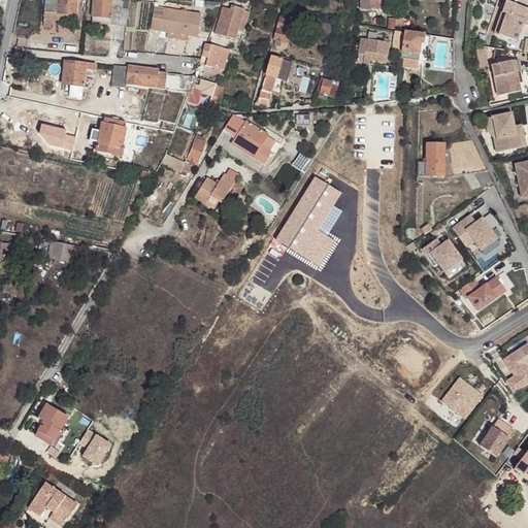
[(83,0),(45,0),(44,20),(52,21),(53,13),(58,13),(57,21),(75,23),(77,0),(80,0),(84,0),(83,0)]
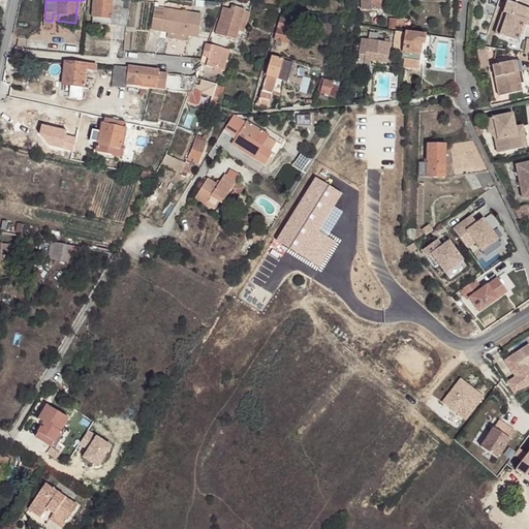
[(123,0),(93,0),(92,17),(93,17),(92,24),(126,26),(128,9),(123,9),(123,0)]
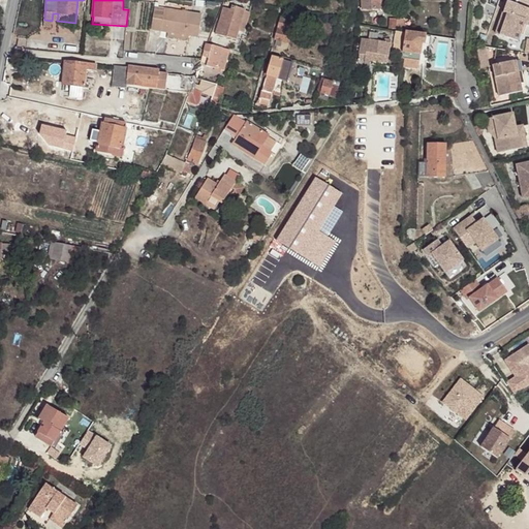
[(386,0),(361,0),(362,9),(387,8),(386,0)]
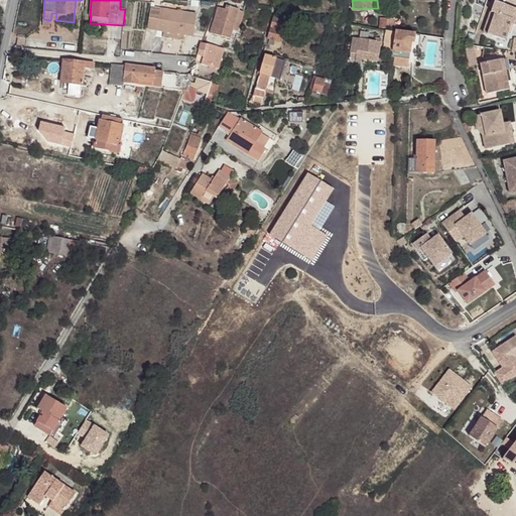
[(505,40),(511,23),(515,9),(495,2),(484,33),(505,40)]
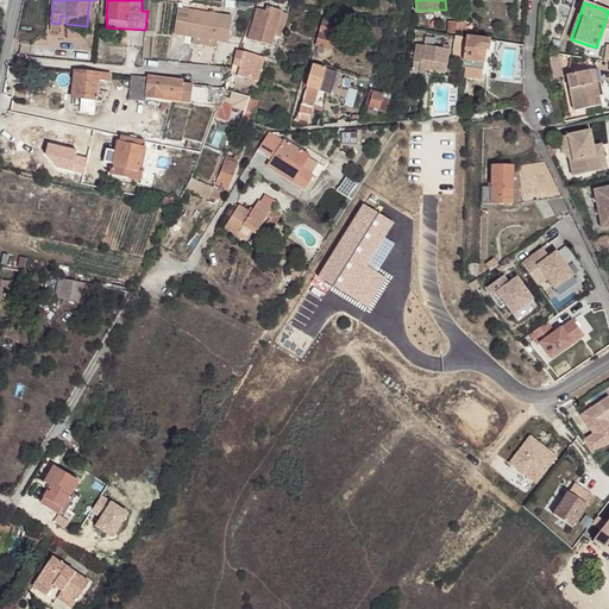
[(267,12),(258,10),(252,25),(249,39),(271,45),(270,51),(276,52),(288,14),(282,13),(283,12),(268,7),(267,12)]
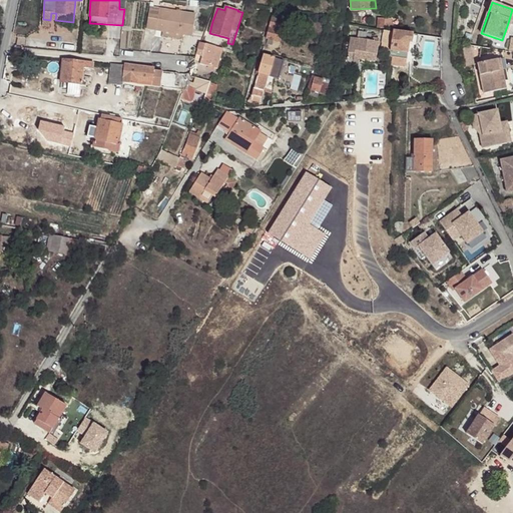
[(196,14),(150,7),(146,29),(163,32),(183,35),(192,37),(196,14)]
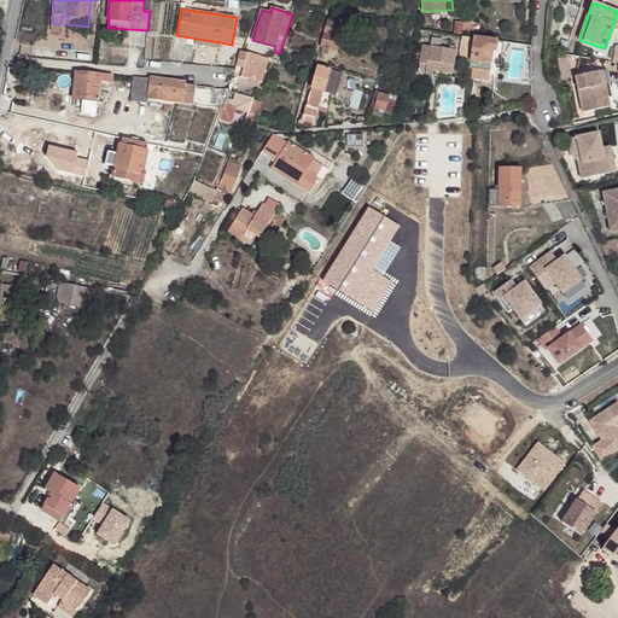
[(340,24),(327,21),(320,47),(324,47),(328,50),(333,51),(340,24)]
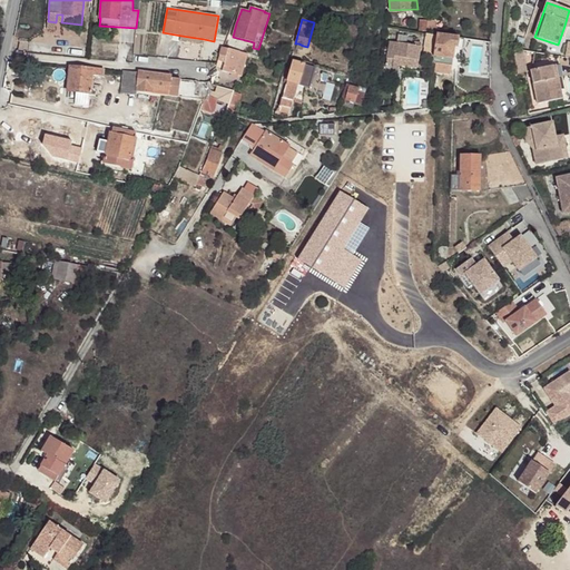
[(435,21),(420,20),(419,31),(435,32),(435,21)]
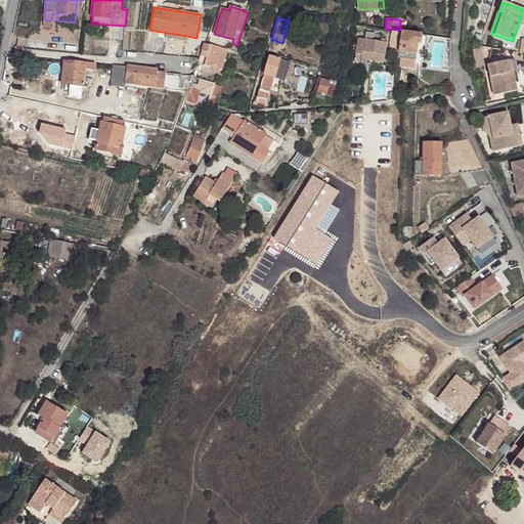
[(401,34),(392,32),(389,50),(398,51),(401,34)]
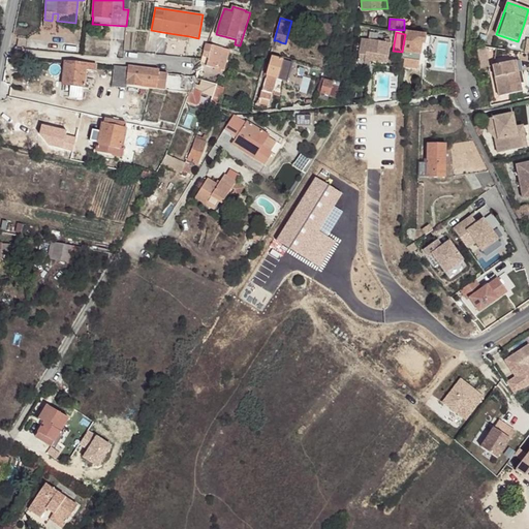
[(426,35),(405,32),(405,34),(402,52),(401,59),(403,60),(418,62),(422,44),(424,44),(426,35)]
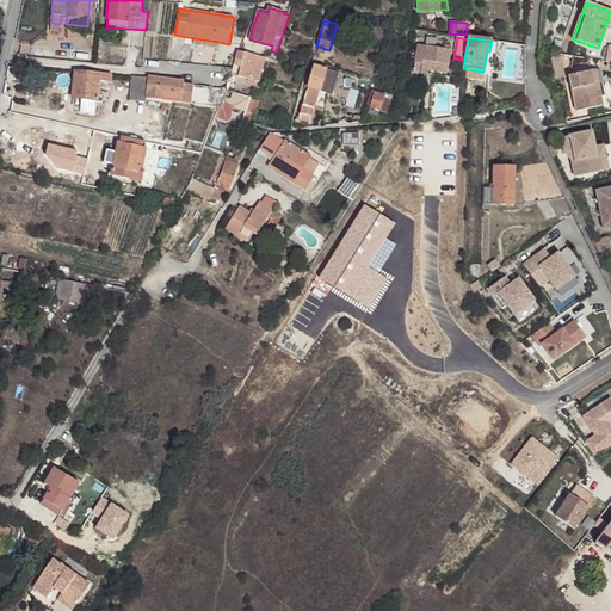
[(483,72),(466,69),(464,71),(464,72),(493,75),(498,42),(492,41),(489,51),(487,51),(483,72)]
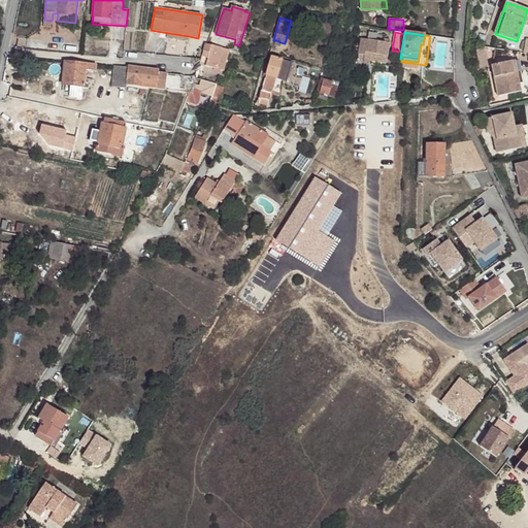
[(384,43),(361,39),(358,58),(386,63),(389,43),(384,43)]
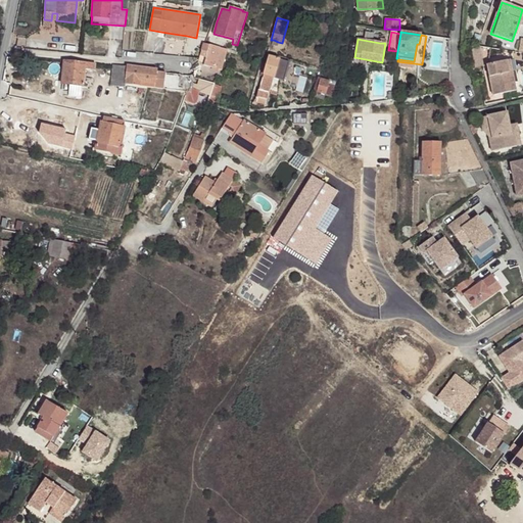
[(227,50),(203,44),(201,51),(207,52),(206,58),(204,65),(222,70),(227,50)]
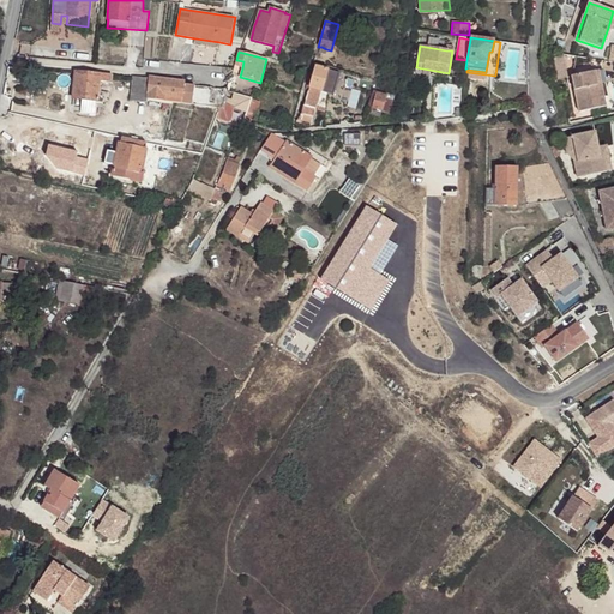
[(553,58),(557,70),(566,68),(564,55),(553,58)]
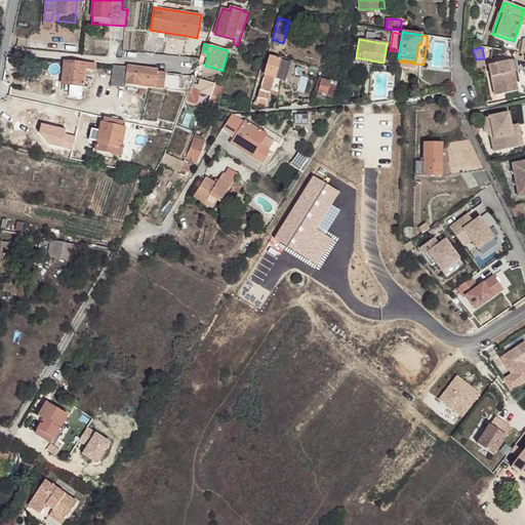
[(279,95),(279,82),(280,80),(280,78),(276,76),(281,59),(270,56),(268,66),(265,77),(258,97),(256,103),(254,103),(253,105),(257,106),(257,104),(263,105),(264,101),(264,99),(268,101),(270,93),(272,89),(273,89),(272,94),(279,95)]
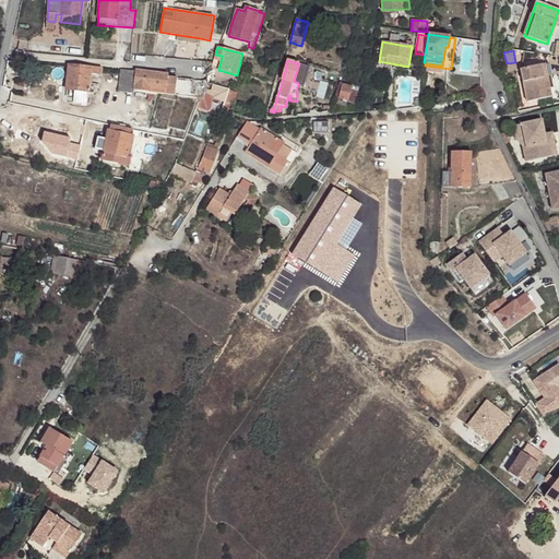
[(508,72),(516,71),(515,62),(507,63),(508,72)]
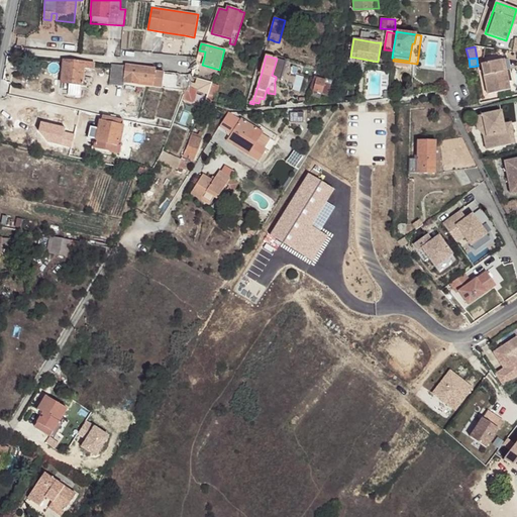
[(284,62),(277,59),(272,75),(276,77),(276,79),(279,79),(284,62)]
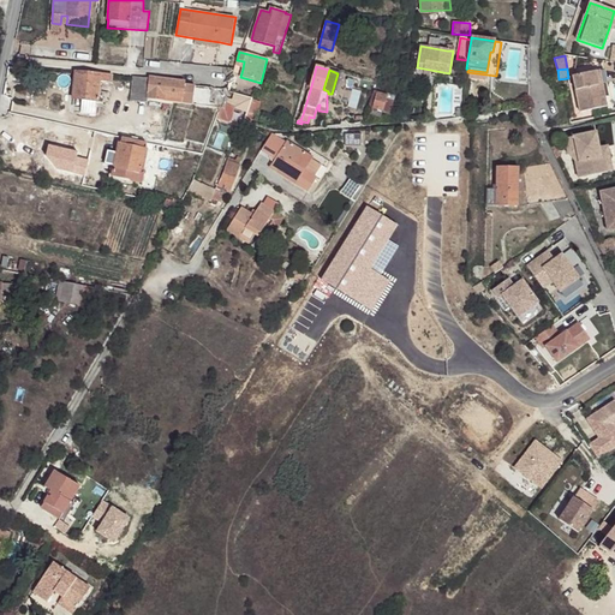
[(112,75),(76,71),(73,99),(82,100),(81,113),(96,115),(100,81),(111,82),(112,75)]
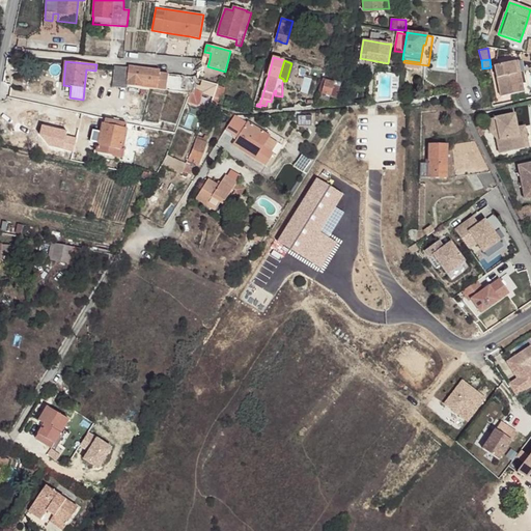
[(522,61),(514,62),(516,74),(520,73),(522,85),(526,84),(522,61)]
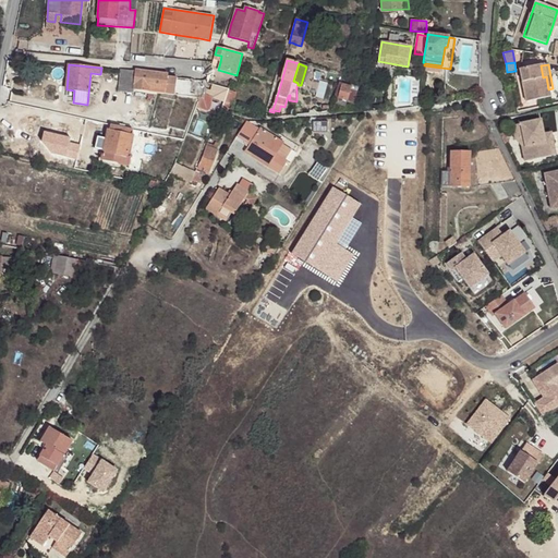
[(541,65),(520,69),(526,101),(550,97),(548,89),(546,76),(543,77),(541,65)]
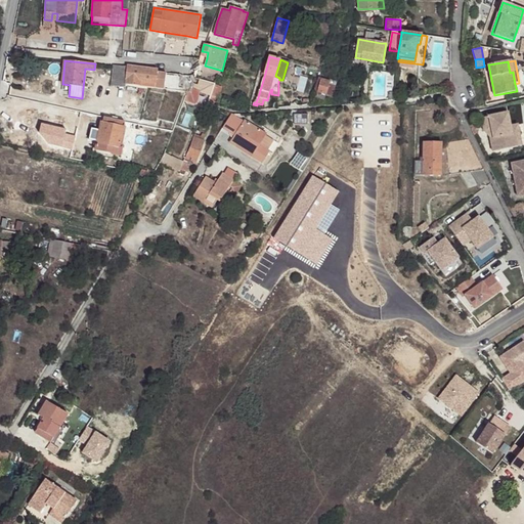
[(128,67),(114,66),(112,85),(126,87),(126,85),(128,67)]
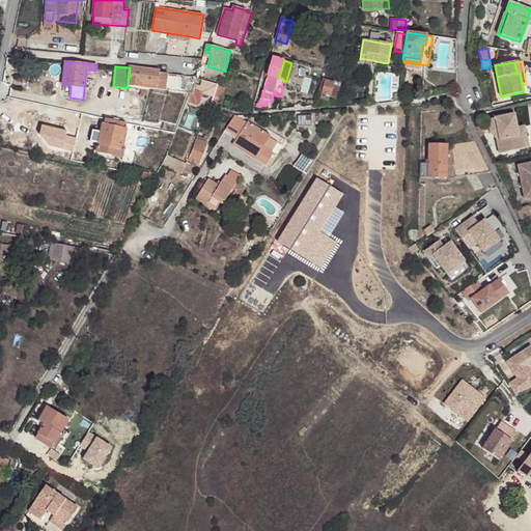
[(160,71),(130,67),(128,86),(182,92),(184,76),(159,74),(160,71)]
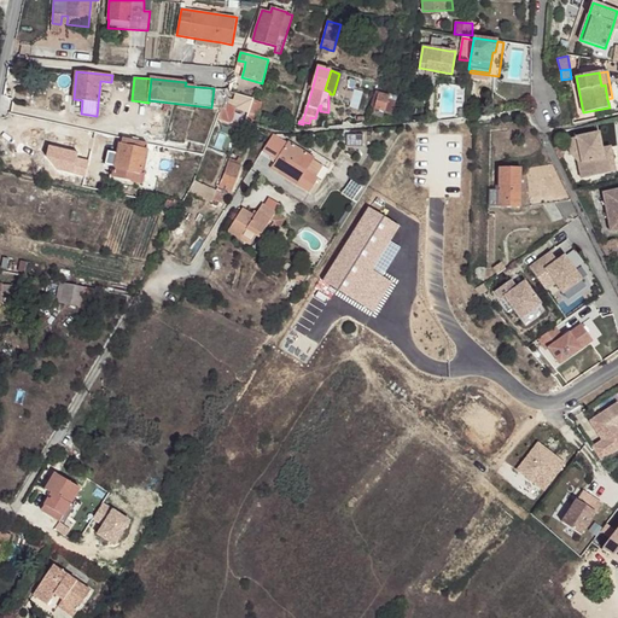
[(531,87),(514,87),(514,103),(531,103),(531,87)]
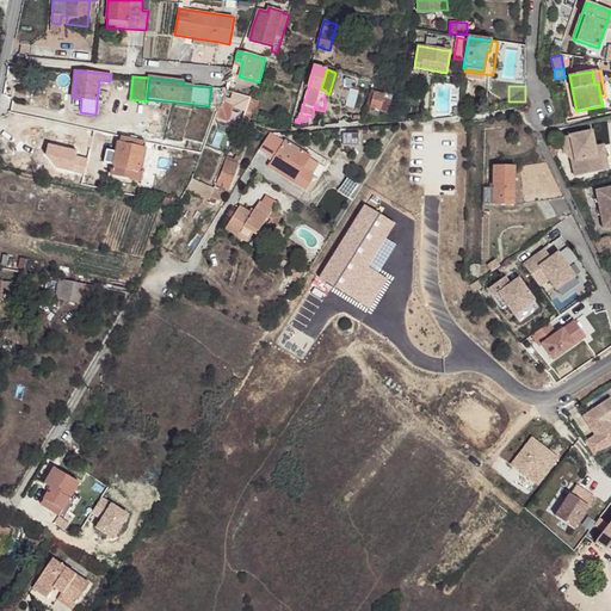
[(383,94),(374,92),(370,107),(380,110),(383,94)]
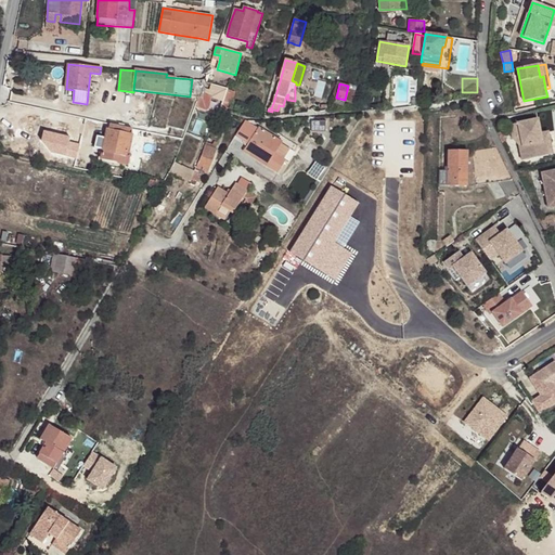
[(356,88),(348,86),(345,100),(352,102),(356,88)]
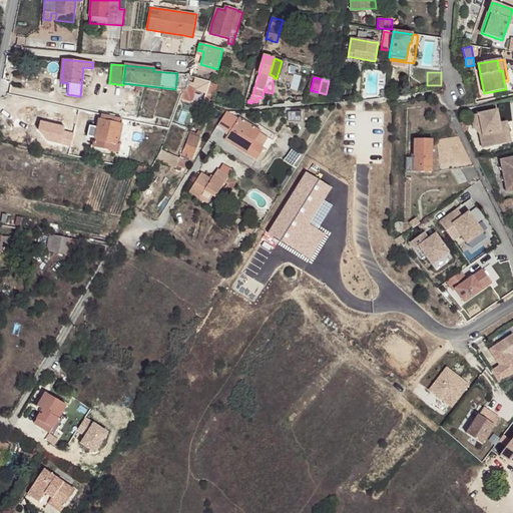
[(217,85),(210,83),(204,100),(211,103),(217,85)]
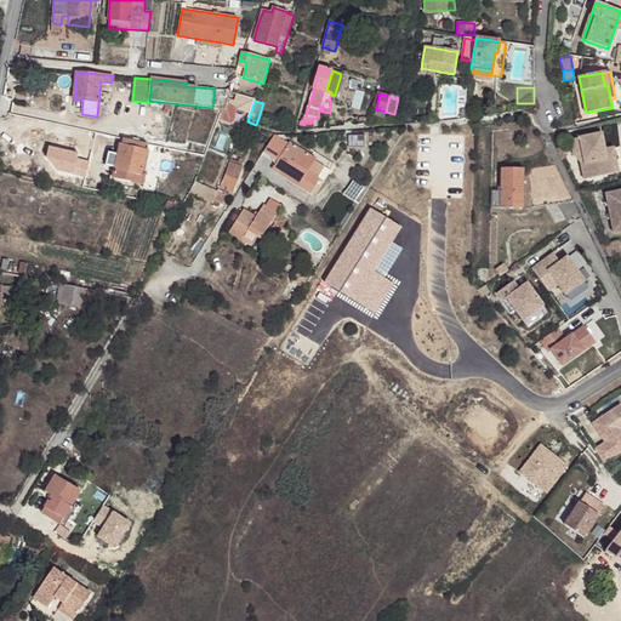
[(226,109),(222,109),(218,120),(232,124),(233,121),(237,108),(228,106),(226,109)]
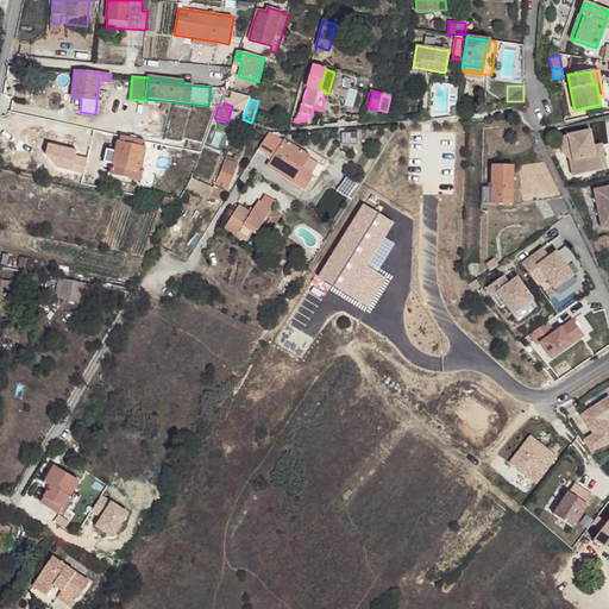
[(569,136),(571,149),(564,150),(571,159),(575,176),(601,171),(597,154),(595,155),(594,148),(590,132),(569,136)]
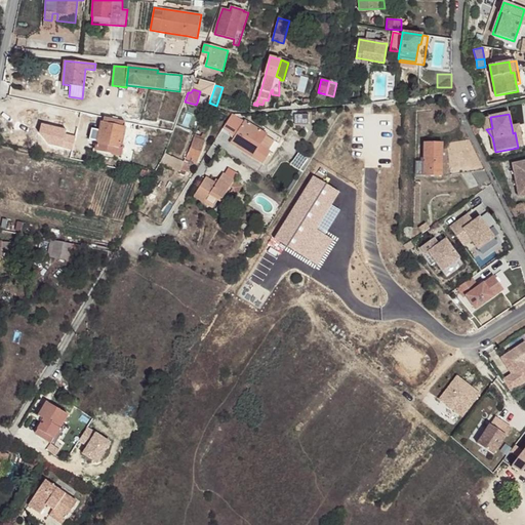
[(244,122),(232,115),(224,128),(230,132),(233,127),(238,130),(235,135),(231,143),(252,157),(251,157),(263,164),(270,153),(273,154),(282,139),(266,128),(264,132),(245,120),(244,122)]
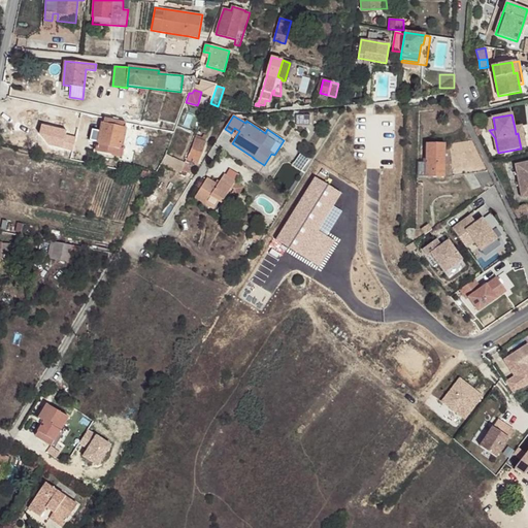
[(310,116),(298,116),(297,125),(309,126),(310,116)]
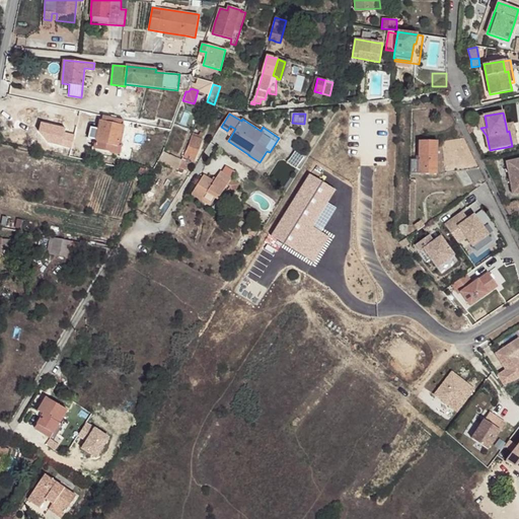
[(485,116),(477,117),(480,128),(487,127),(485,116)]
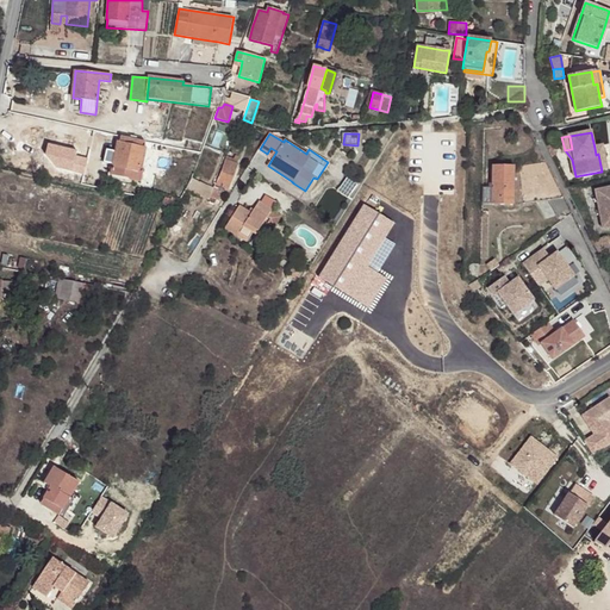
[(120,142),(119,142),(113,167),(141,173),(145,148),(144,148),(145,142),(122,137),(120,142)]
